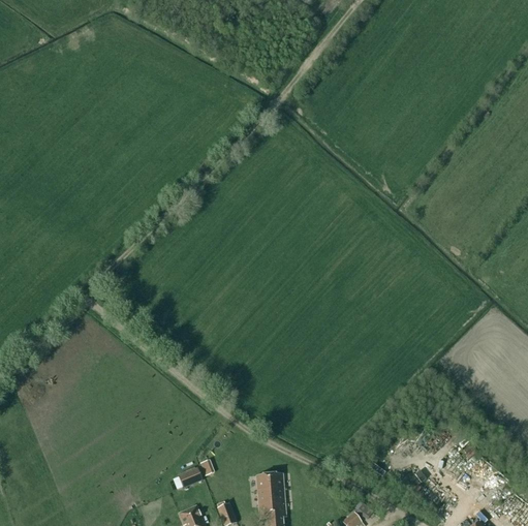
[(216,470),(211,458),(202,462),(206,474),(216,470)]
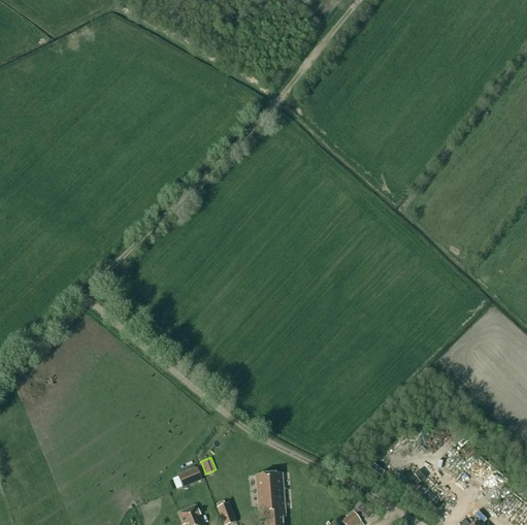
[(421,480),(429,473),(423,465),(415,471),(421,480)]
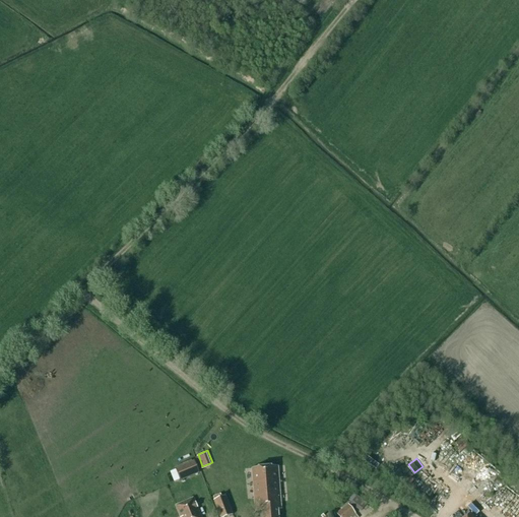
[(195,460),(177,467),(181,478),(200,471),(195,460)]
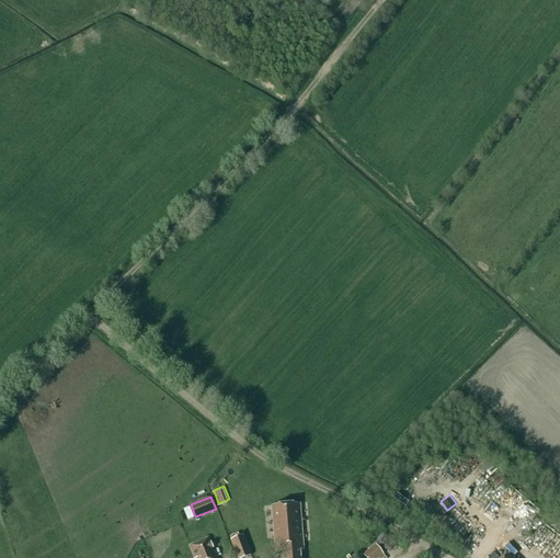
[(301,557),(301,548),(305,547),(301,501),(272,503),(275,549),(284,549),(284,557),(301,557)]
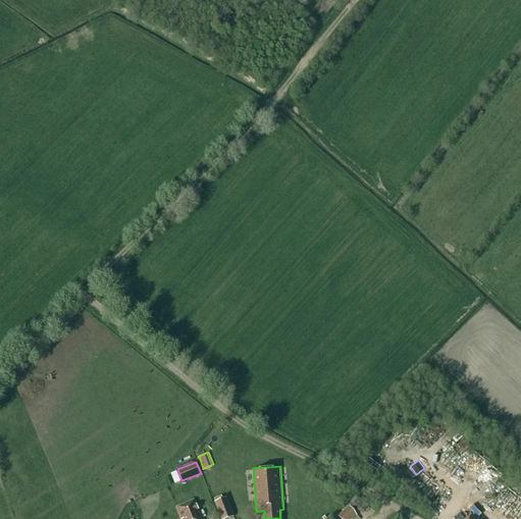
[(354,492),(349,499),(354,502),(359,497),(354,492)]
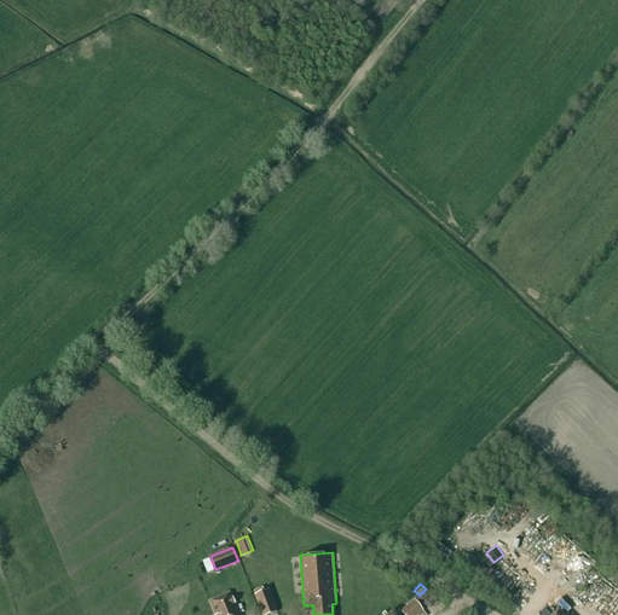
[(278,609),(270,587),(265,589),(264,585),(255,587),(256,592),(255,592),(264,614),(278,609)]
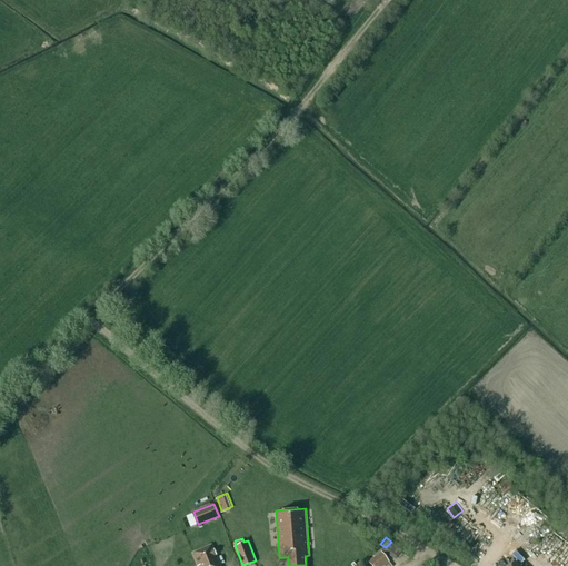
[(222,565),(212,543),(193,552),(199,565),(222,565)]
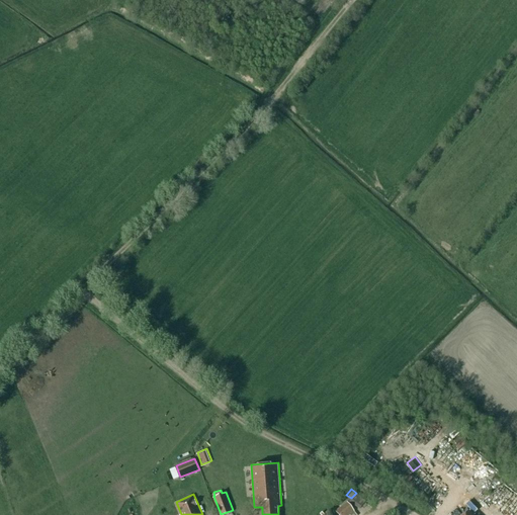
[(336,510),(339,514),(347,514),(354,509),(347,501),(336,510)]
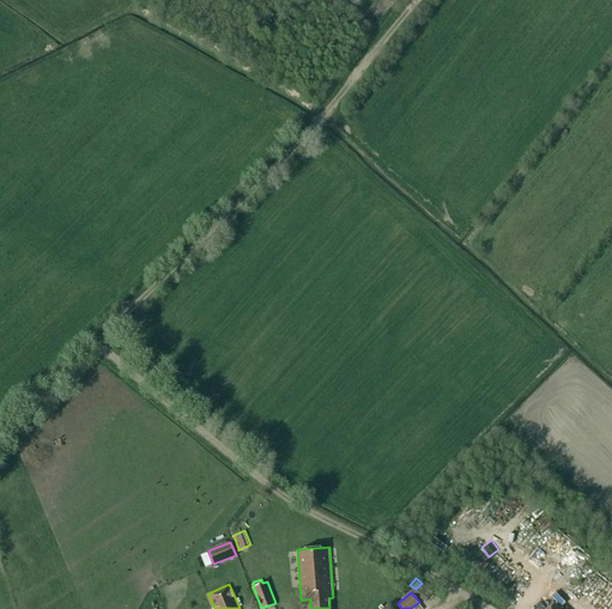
All buildings are outlined.
